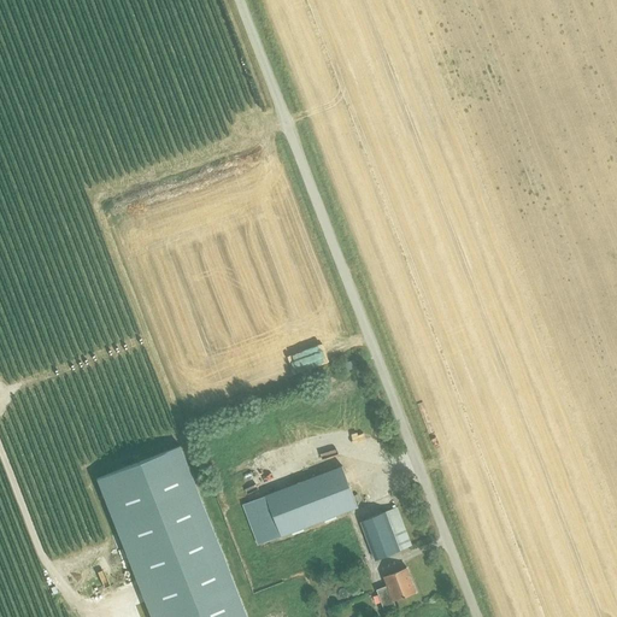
[(354,360),(342,363),(346,371),(357,368),(354,360)]
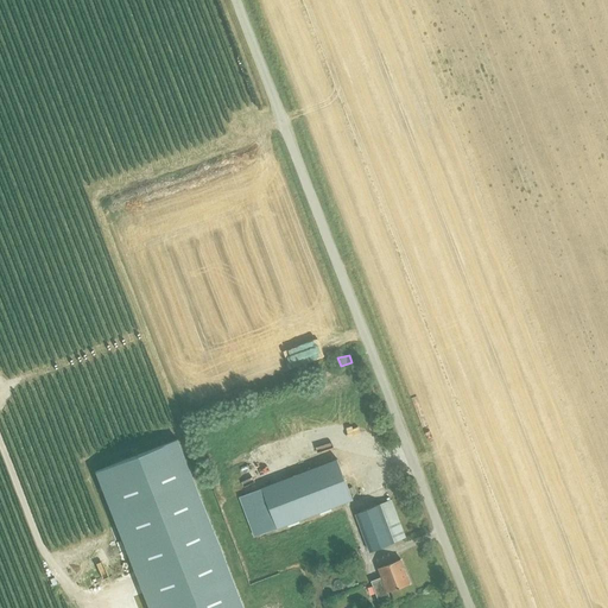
[(151,450),(94,472),(118,531),(125,550),(147,607),(244,607),(209,520),(209,518),(194,481),(182,449),(178,439),(151,450)]
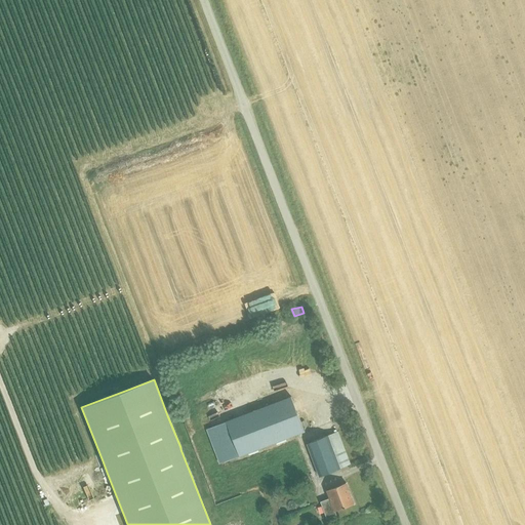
[(291,397),(207,429),(220,463),(305,431),(291,397)]
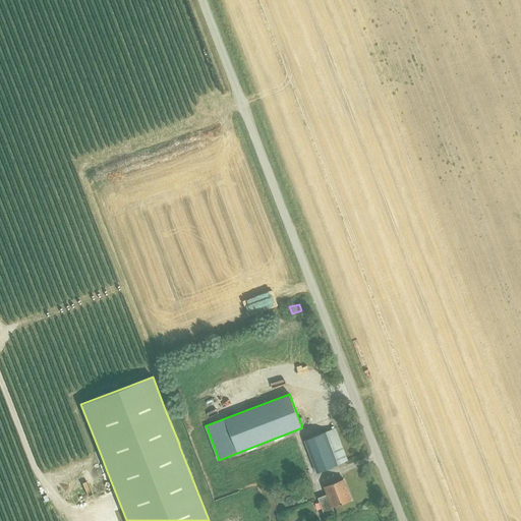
[(347,460),(342,445),(336,428),(304,440),(316,472),(338,464),(347,460)]
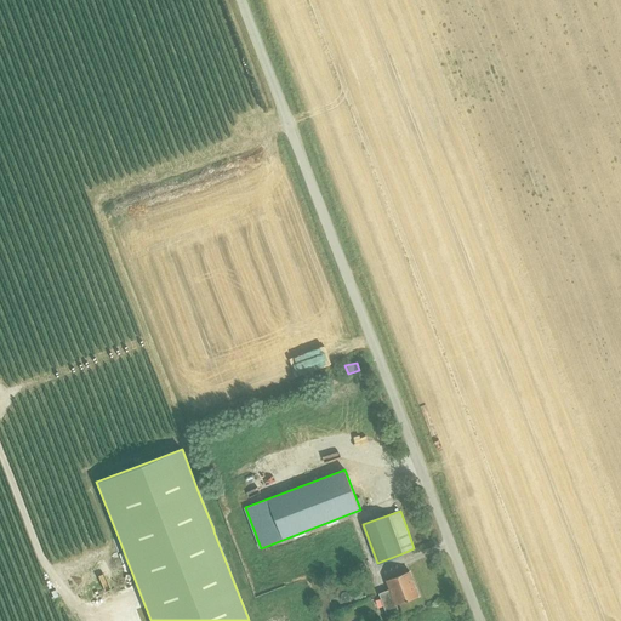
[(410,571),(387,580),(391,590),(380,593),(387,614),(398,609),(396,605),(420,596),(410,571)]
